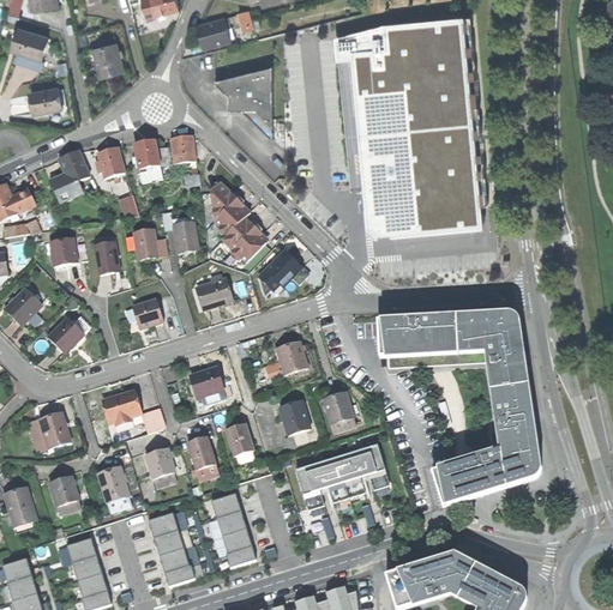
[(130,0),(132,10),(140,7),(138,0),(130,0)]
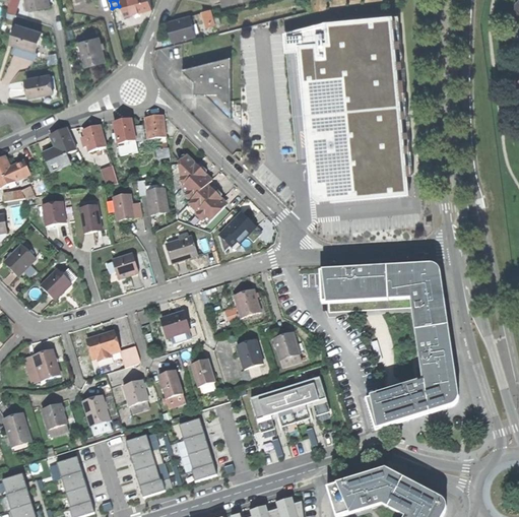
[(121,0),(125,13),(139,9),(151,6),(150,0),(121,0)]
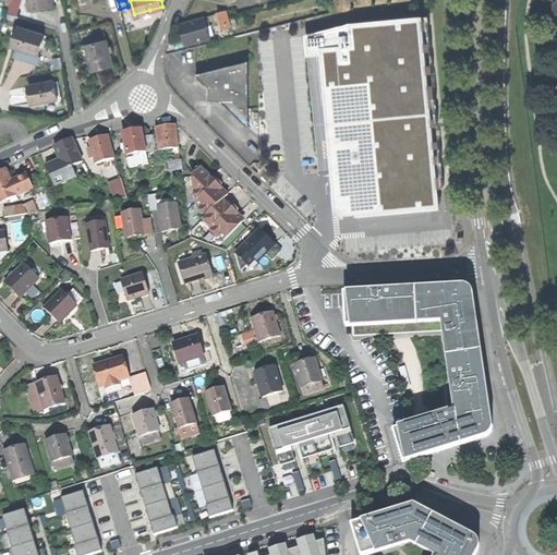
[(130,19),(128,7),(120,9),(123,21),(130,19)]
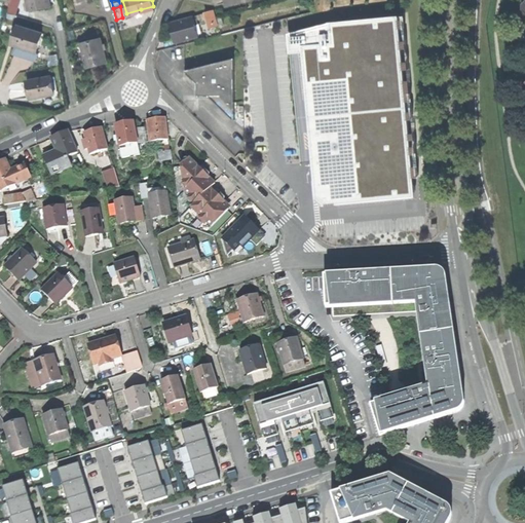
[(204,9),(209,25),(218,23),(213,6),(204,9)]
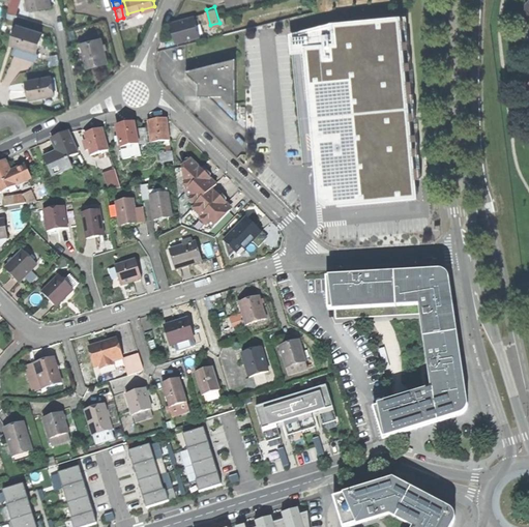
[(173,29),(176,39),(199,33),(194,13),(171,20),(173,29)]
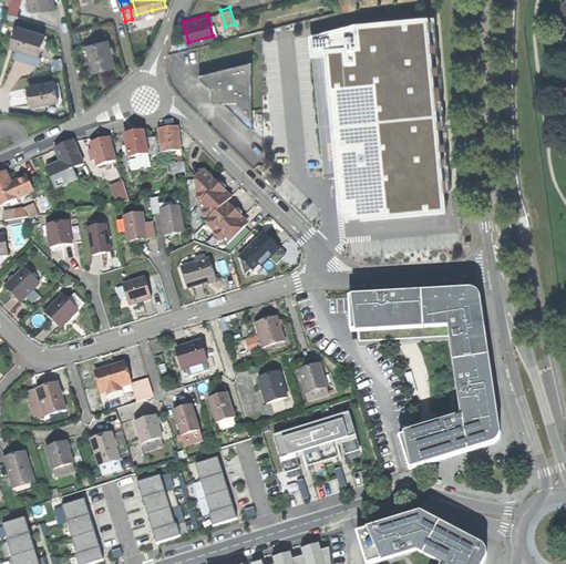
[(341,204),(343,222),(451,211),(431,16),(323,27),(339,180),(341,204)]
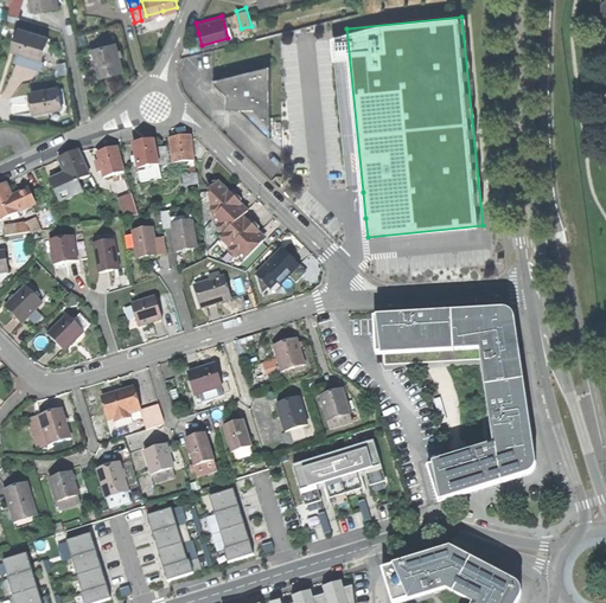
[(148,18),(141,20),(134,23),(136,32),(151,29),(148,18)]
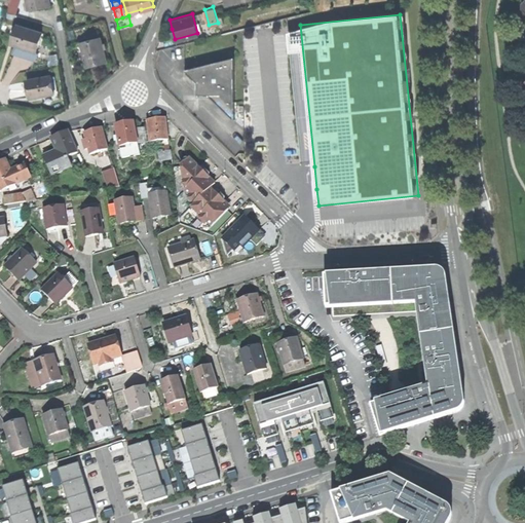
[(15,42),(36,48),(42,30),(17,22),(11,41),(15,42)]
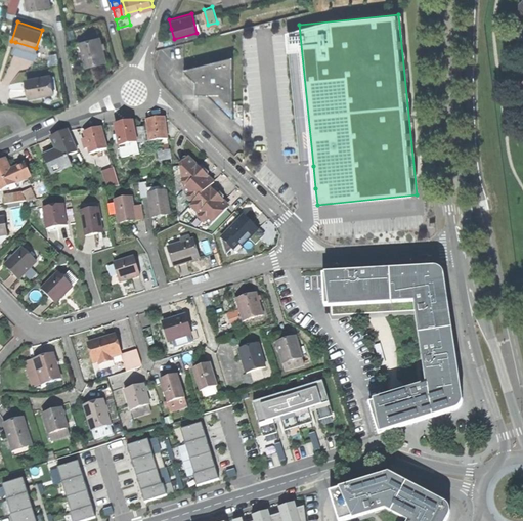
[(100,35),(81,40),(87,63),(96,61),(106,58),(100,35)]
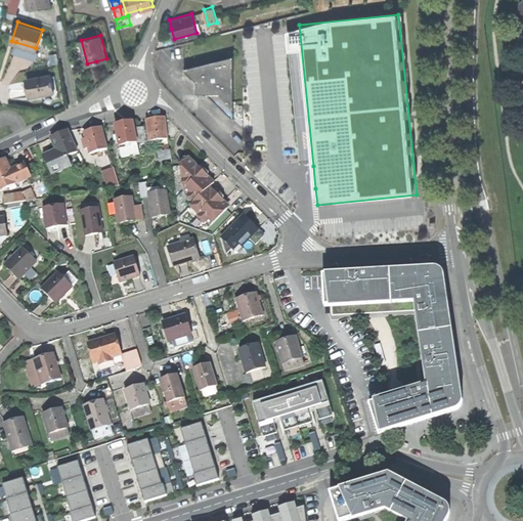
[(34,52),(36,48),(15,42),(12,49),(22,52),(36,57),(37,53),(34,52)]
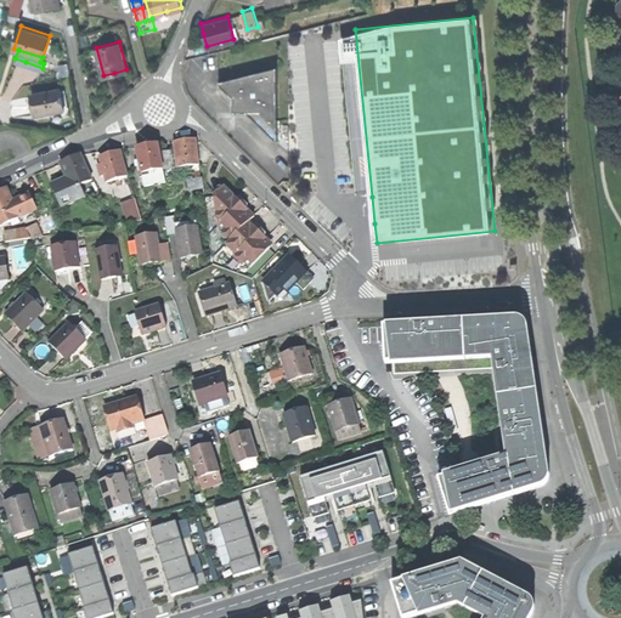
[(258,120),(277,140),(277,66),(218,80),(233,96),(243,96),(243,105),(244,106),(249,106),(253,109),(255,112),(255,117),(258,120)]
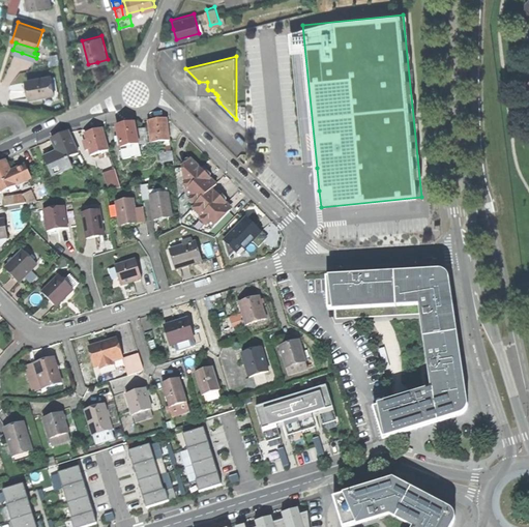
[(30,89),(31,96),(56,91),(53,74),(31,78),(32,83),(29,84),(30,89)]
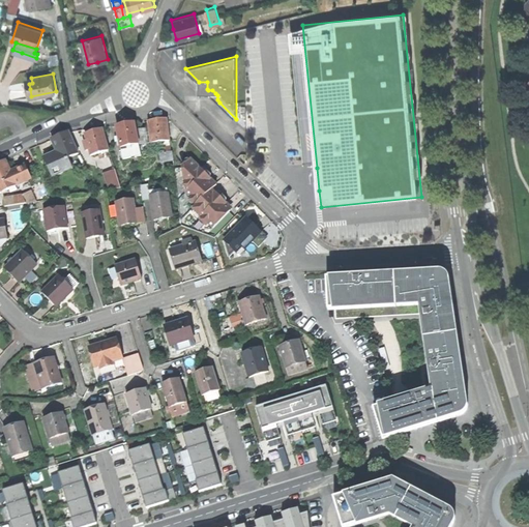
[(151,140),(169,138),(166,116),(157,117),(148,118),(151,140)]
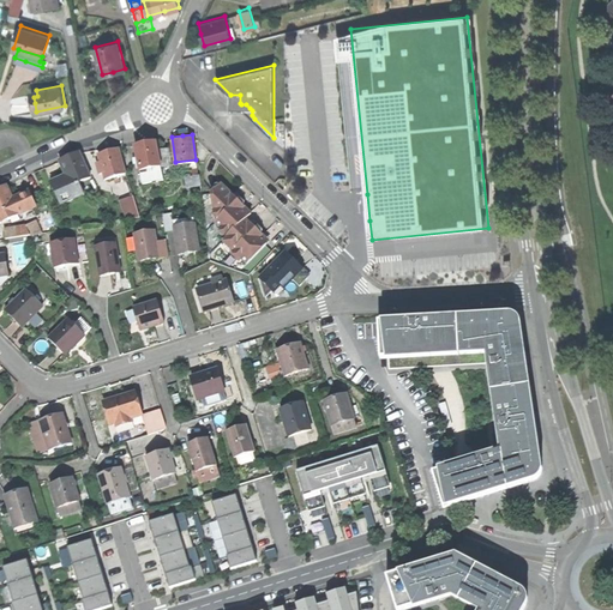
[(144,142),(134,144),(139,168),(161,164),(156,139),(144,142)]
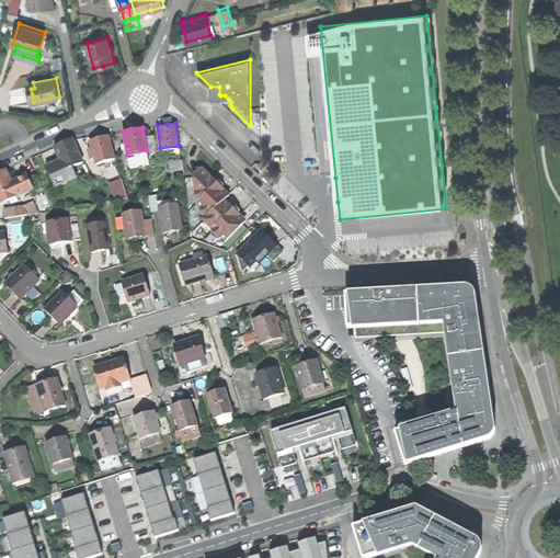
[(95,161),(114,157),(109,134),(98,136),(89,138),(92,148),(93,154),(95,161)]
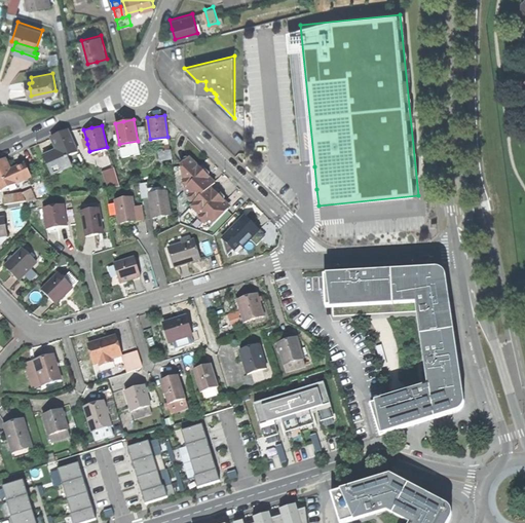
[(68,154),(77,150),(68,128),(51,136),(57,148),(61,157),(68,154)]
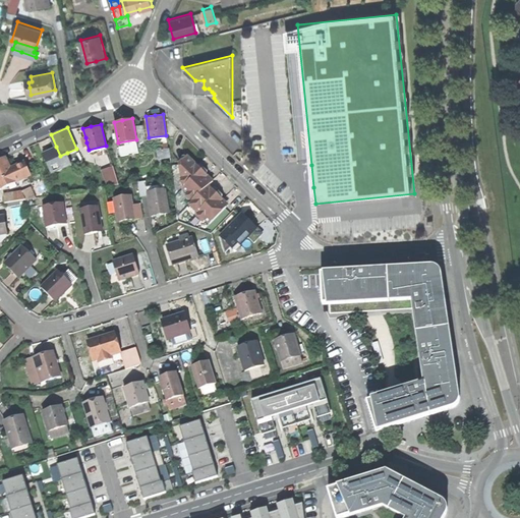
[(138,151),(136,139),(118,142),(120,155),(138,151)]
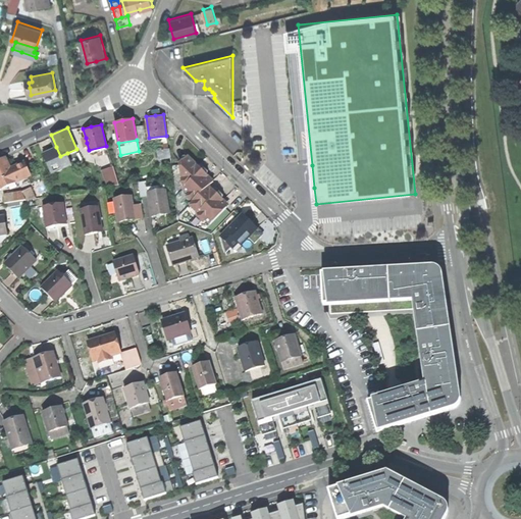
[(71,163),(67,153),(60,156),(56,147),(50,150),(43,153),(51,171),(71,163)]
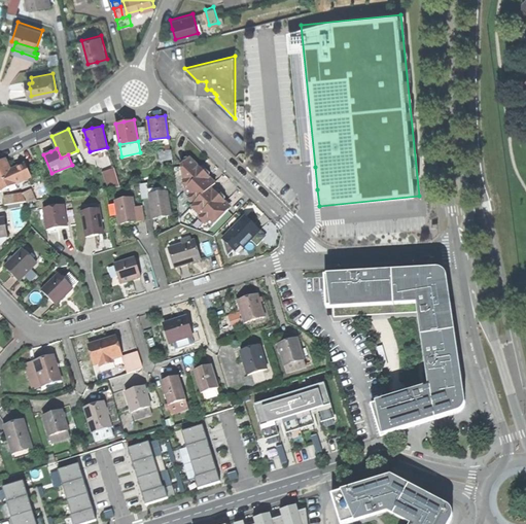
[(159,150),(160,156),(172,155),(171,148),(170,148),(159,150)]
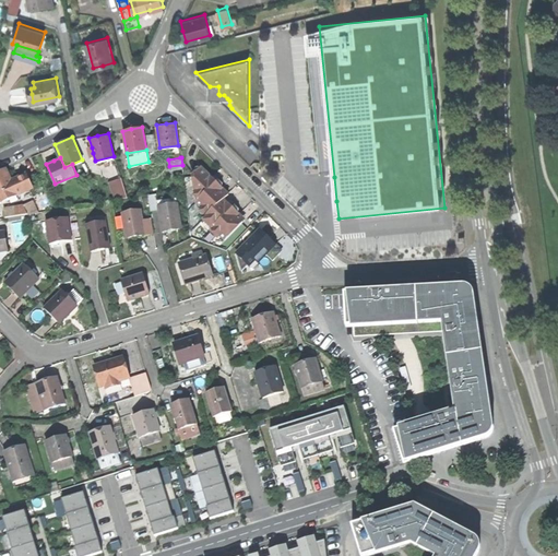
[(205,221),(226,199),(224,197),(228,192),(221,185),(218,187),(214,182),(216,180),(209,173),(201,165),(192,175),(194,194),(198,199),(196,201),(196,202),(200,205),(198,208),(205,215),(203,217),(204,219),(205,221)]
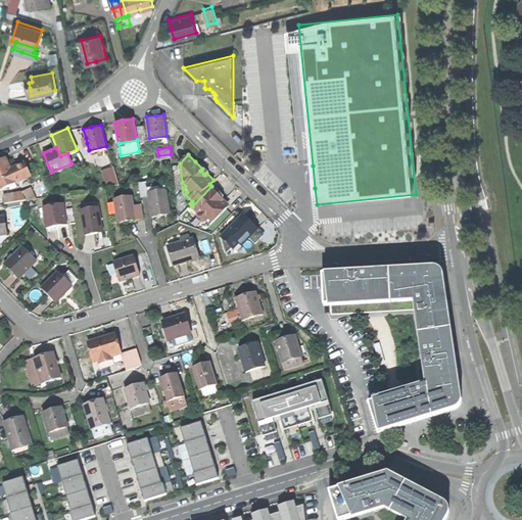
[(0,187),(16,180),(10,167),(5,156),(0,158),(0,187)]
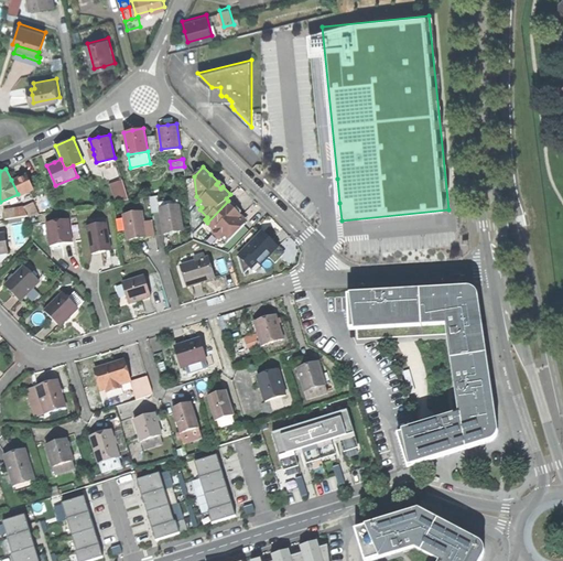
[(106,173),(116,200),(128,197),(119,169),(106,173)]
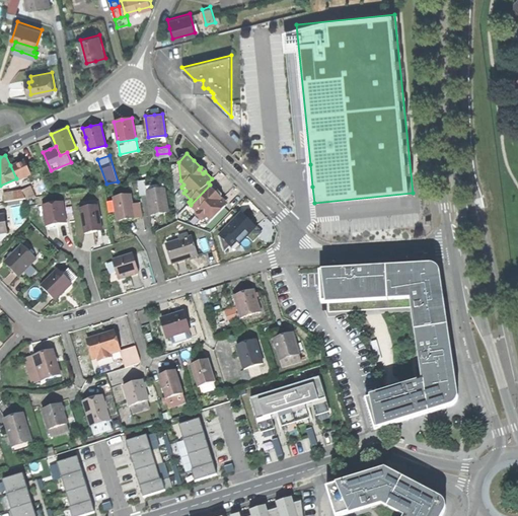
[(24,159),(10,165),(16,178),(30,171),(24,159)]
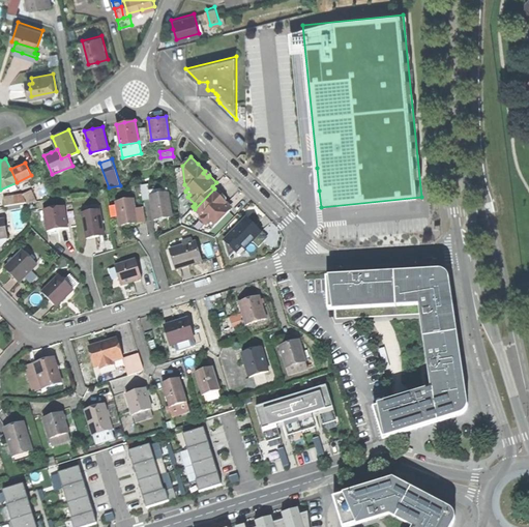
[(149,188),(150,194),(168,189),(167,185),(149,188)]
